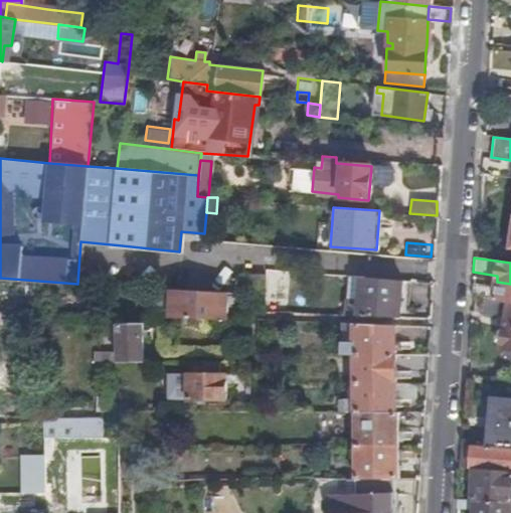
[(237,292),(239,292),(256,293),(264,294),(264,275),(239,273),(237,292)]
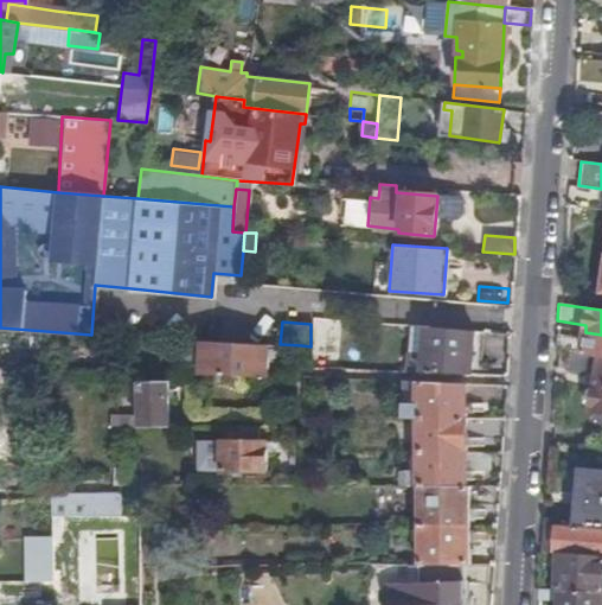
[(422,371),(426,326),(410,324),(407,370),(422,371)]
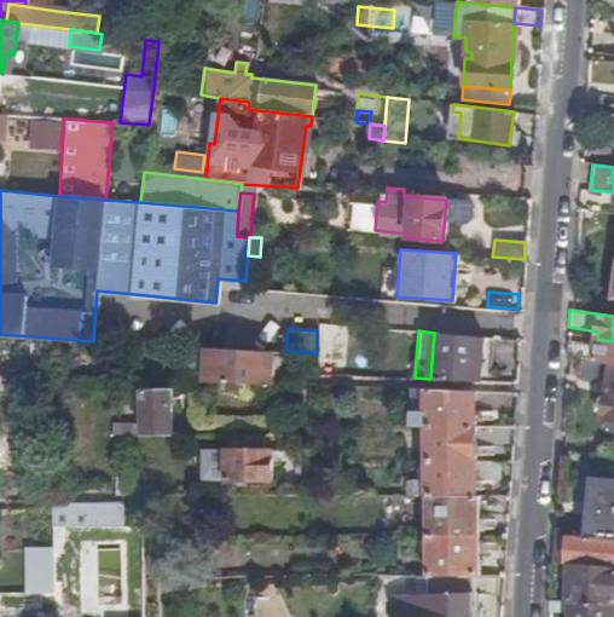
[(490,355),(491,336),(434,333),(430,379),(479,380),(480,355),(490,355)]
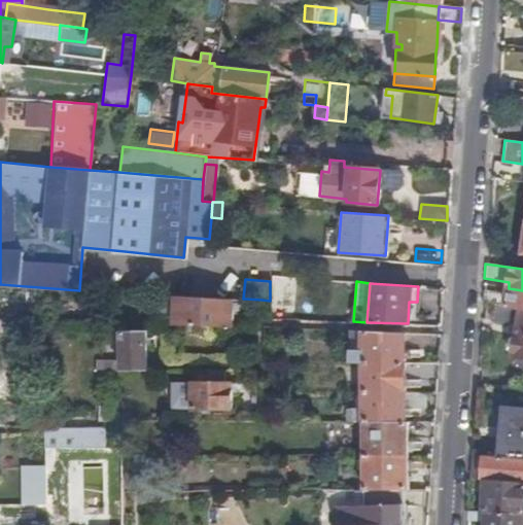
[(522,290),(509,288),(508,294),(484,289),(483,304),(492,306),(522,311),(522,290)]
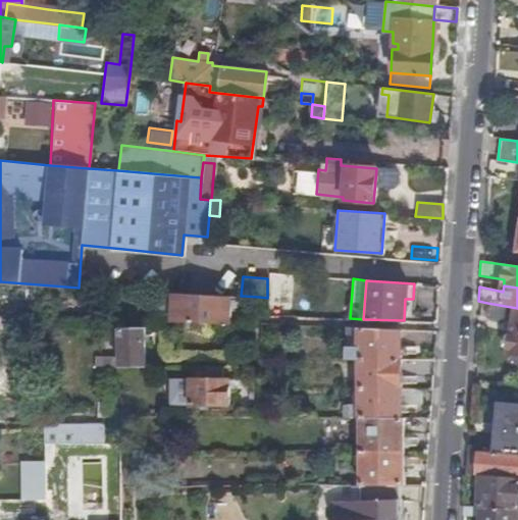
[(241,296),(173,292),(171,321),(227,323),(228,302),(243,302),(243,296),(241,296)]
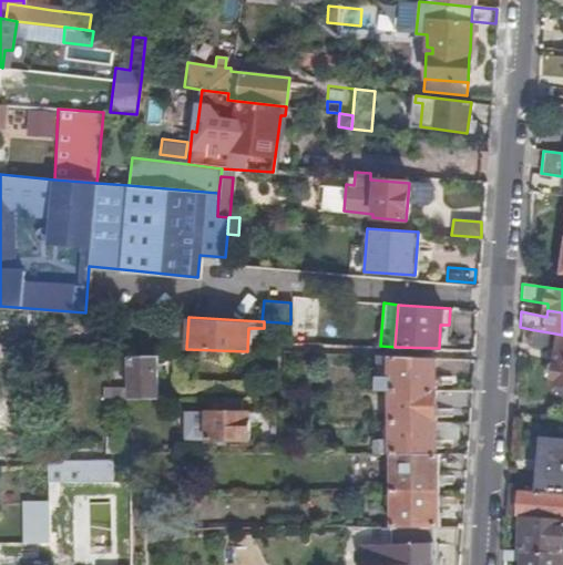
[(439,348),(448,349),(449,325),(440,325),(439,348)]
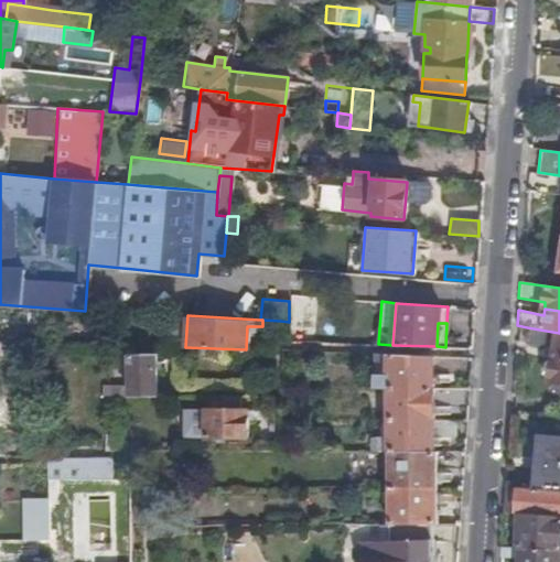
[(559,333),(527,327),(526,344),(553,348),(552,359),(545,364),(544,375),(549,381),(552,382),(552,392),(559,392),(559,333)]
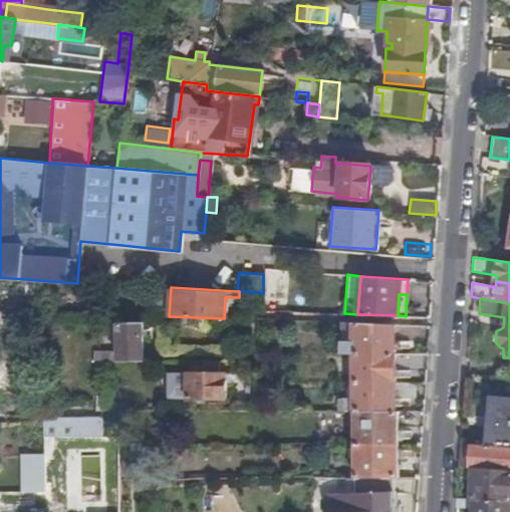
[(353,322),(342,321),(342,339),(353,339),(353,322)]
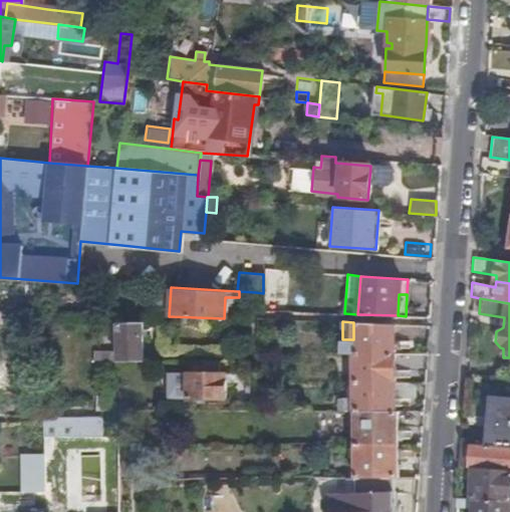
[(394,353),(394,323),(353,322),(353,339),(342,339),(340,339),(340,351),(353,352),(394,353)]
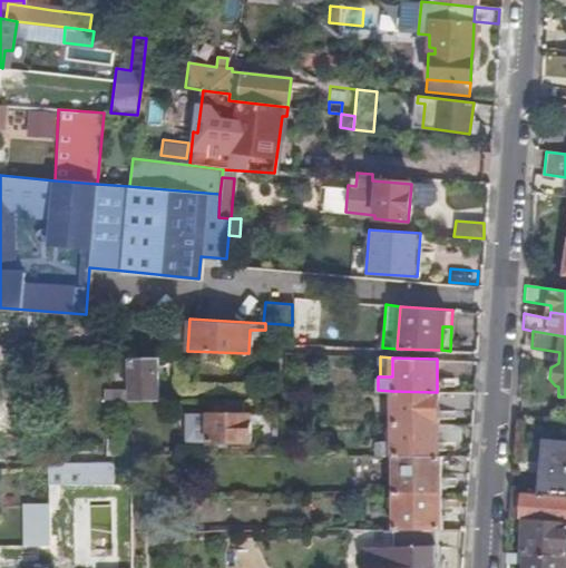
[(129,385),(129,400),(155,400),(155,359),(129,359),(129,385)]
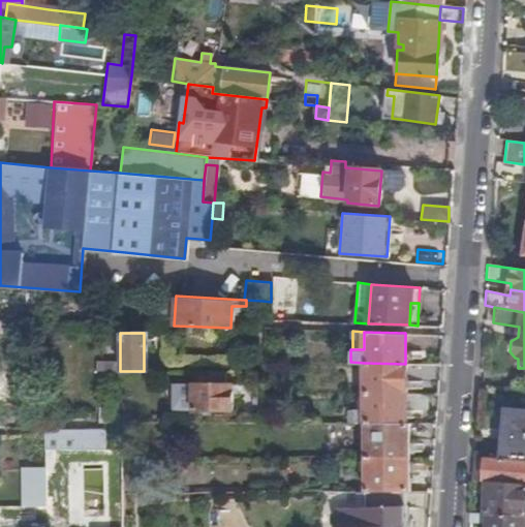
[(103,358),(103,371),(120,371),(120,358),(103,358)]
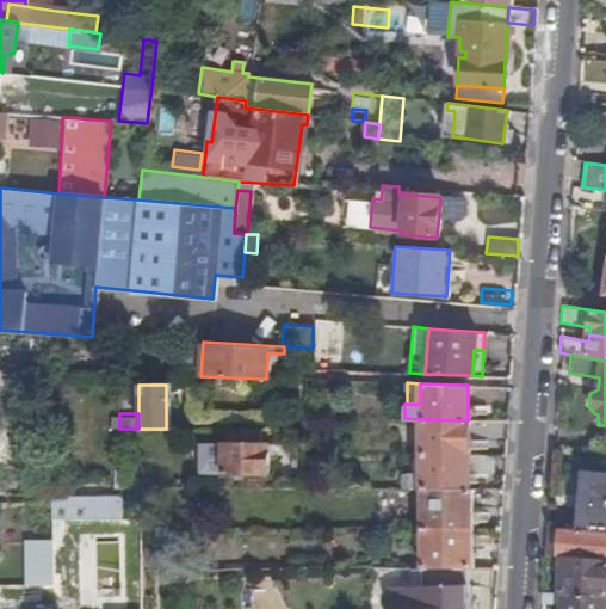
[(467,454),(468,420),(420,419),(420,454),(467,454)]
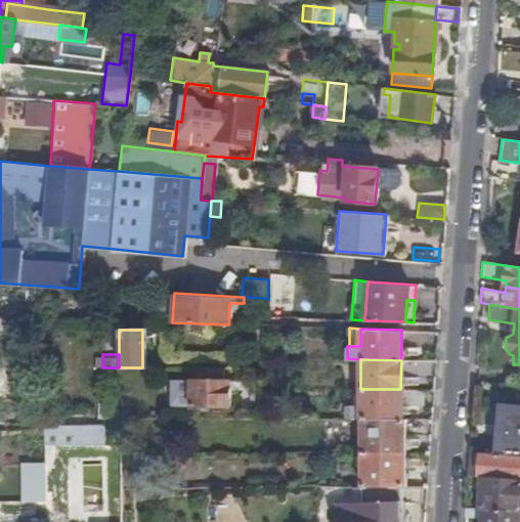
[(221,380),(221,367),(189,367),(189,379),(221,380)]
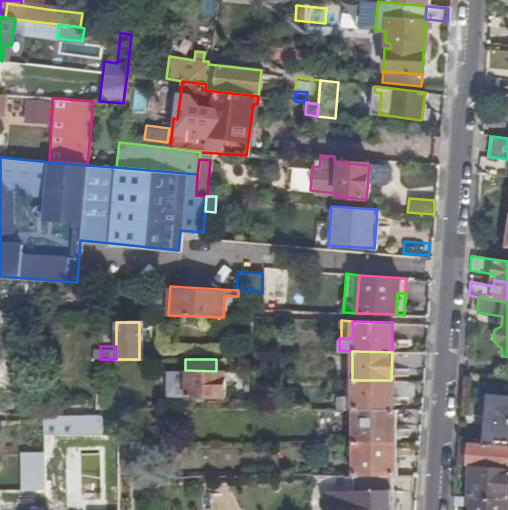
[(223,371),(216,371),(185,370),(164,370),(164,395),(223,396),(223,371)]
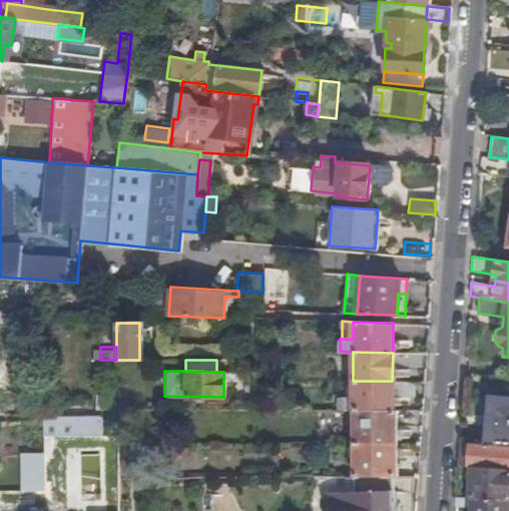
[(393,398),(392,381),(353,381),(353,409),(393,409),(393,398)]
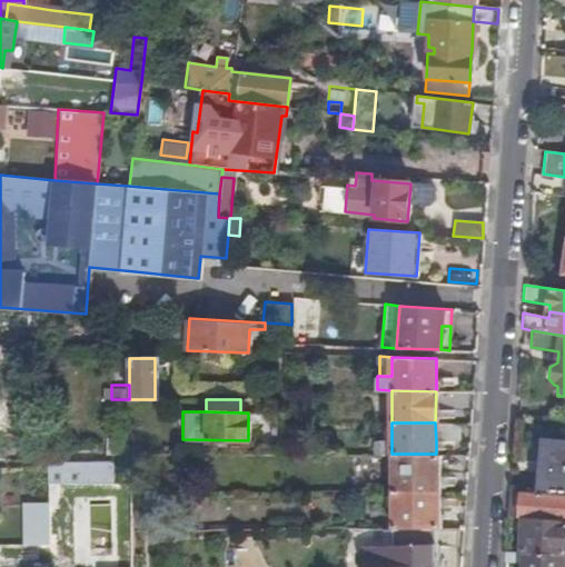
[(456,441),(456,424),(435,423),(436,441),(456,441)]
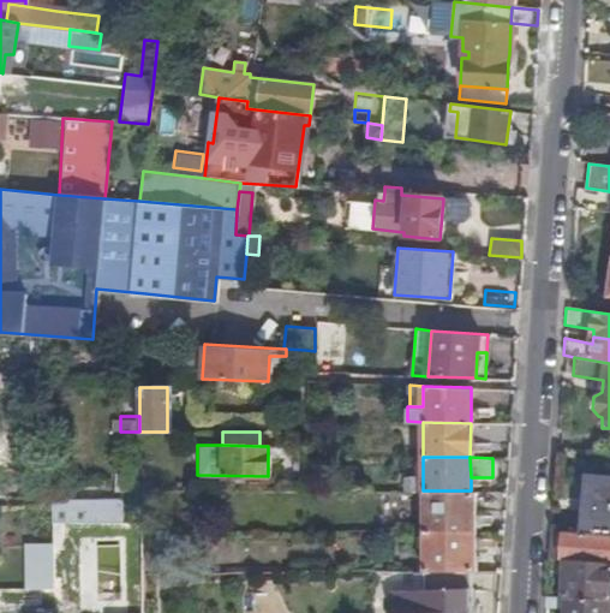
[(609,477),(585,476),(580,533),(609,535),(609,477)]
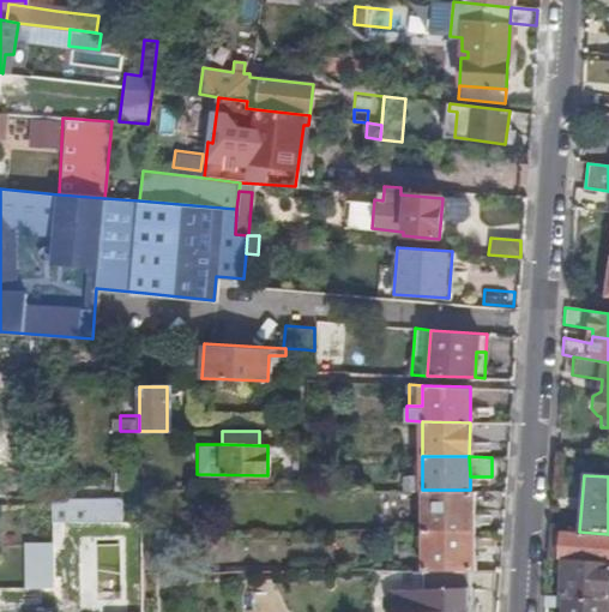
[(420,490),(421,529),(472,531),(474,490),(470,490),(422,490),(420,490)]
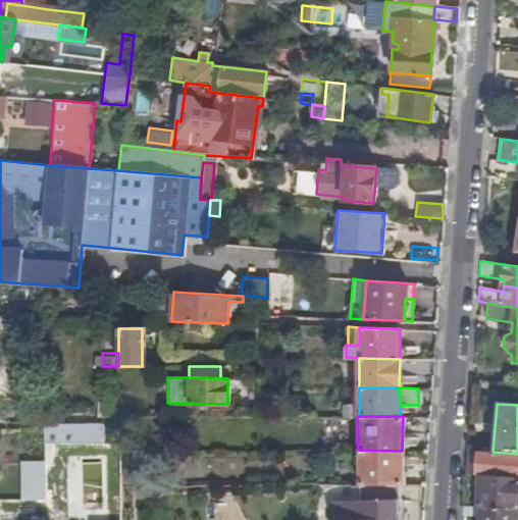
[(121,437),(122,418),(106,418),(106,437),(121,437)]
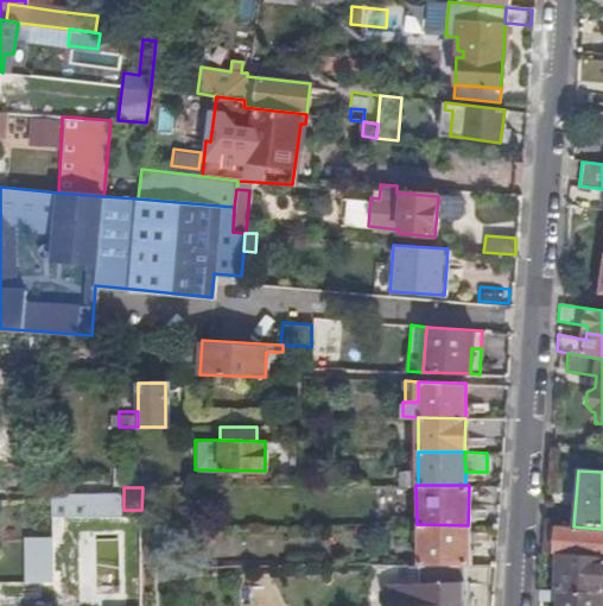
[(120,496),(50,496),(50,516),(120,515),(120,496)]
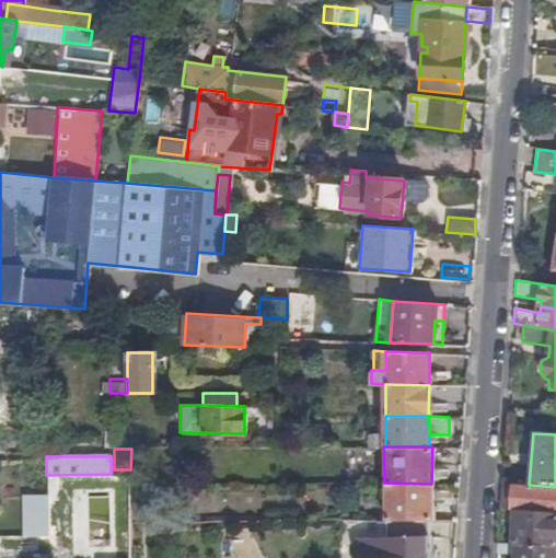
[(384,483),(385,520),(427,520),(431,520),(431,484),(384,483)]
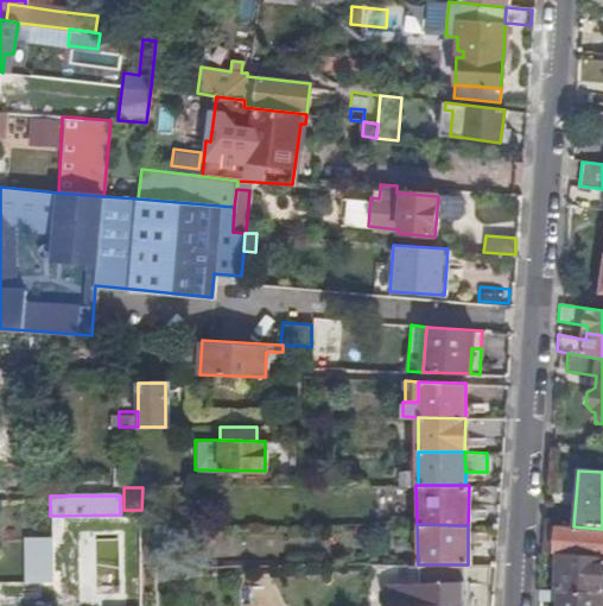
[(558,526),(544,524),(541,553),(554,554),(558,526)]
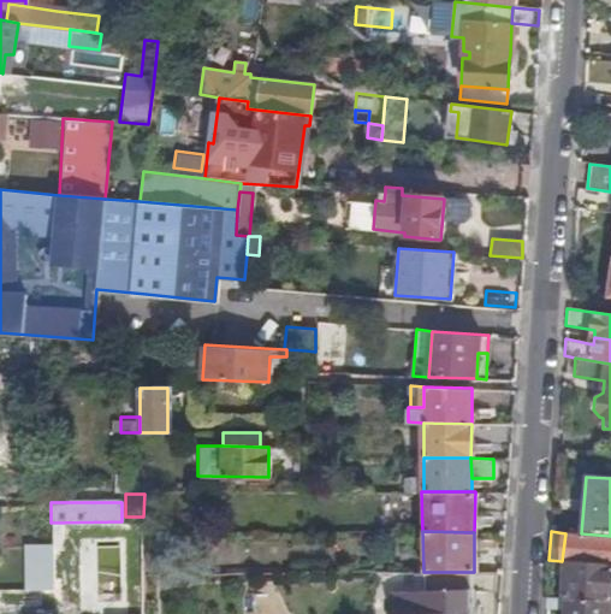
[(610,536),(581,533),(565,533),(562,561),(567,561),(610,565),(610,536)]
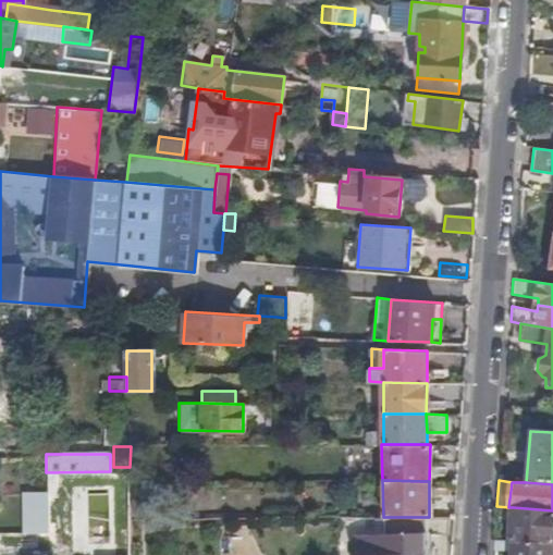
[(23,492),(23,532),(48,532),(47,493),(23,492)]
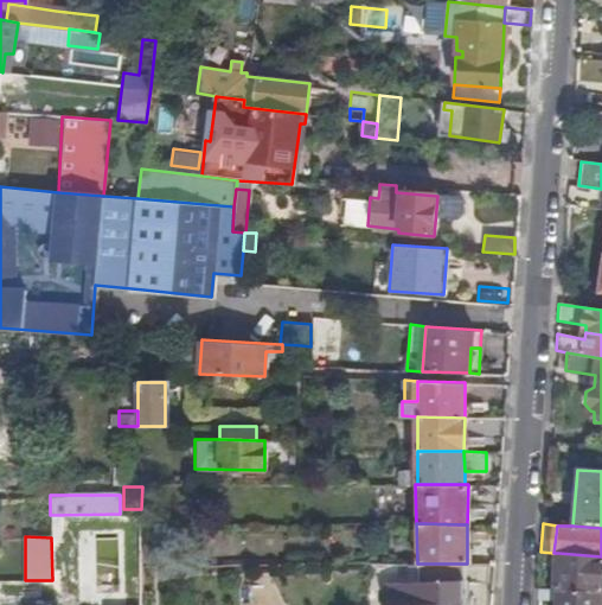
[(159,561),(159,545),(142,545),(142,561),(159,561)]
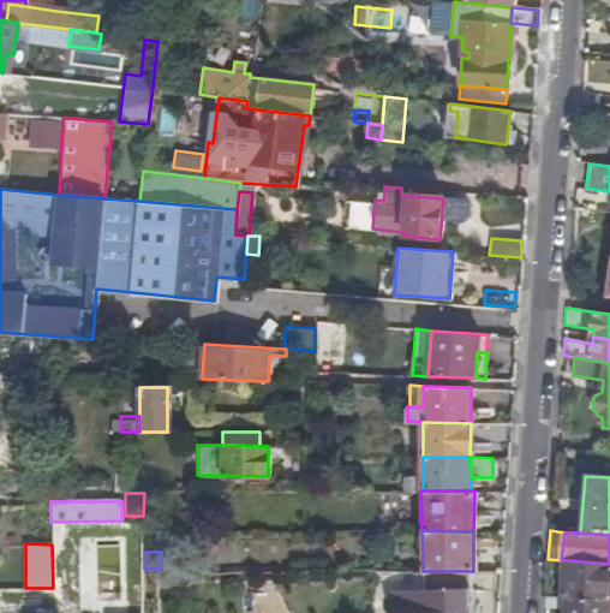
[(609,564),(566,560),(564,597),(609,599),(609,564)]
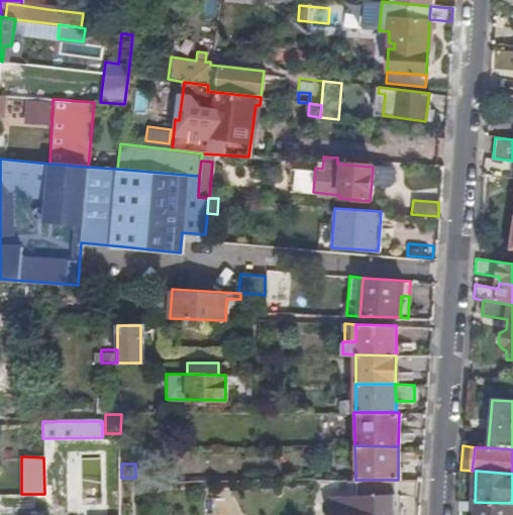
[(355,480),(355,495),(336,495),(332,499),(332,514),(394,514),(394,480),(355,480)]
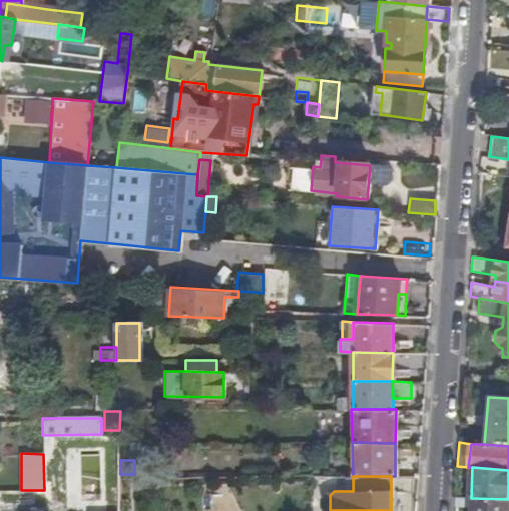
[(508,510),(508,499),(471,498),(455,497),(455,507),(471,508),(470,510),(508,510)]
